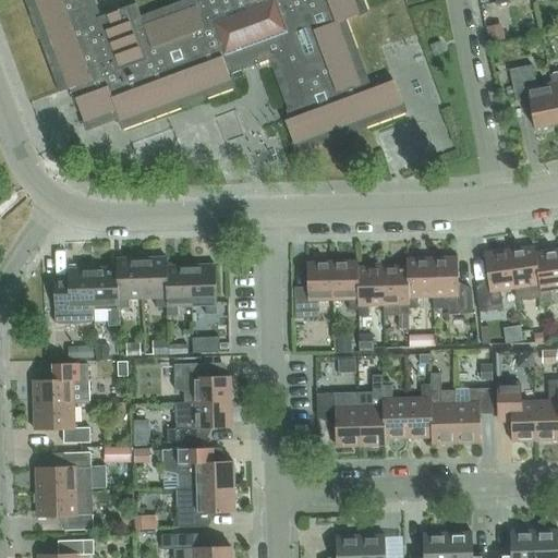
[(269,60),(273,69),(290,118),(284,120),(295,152),(404,111),(393,80),(379,85),(376,76),(366,80),(343,20),(365,12),(361,0),(190,0),(141,17),(135,3),(98,17),(92,0),(26,0),(60,91),(59,92),(59,93),(74,87),(77,97),(74,98),(86,129),(118,118),(122,128),(233,86),(229,75),(269,60)]
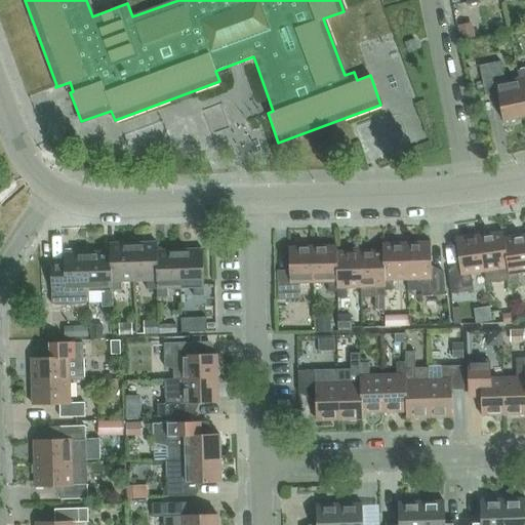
[(473,23),(457,26),(460,40),(475,37),(473,23)]
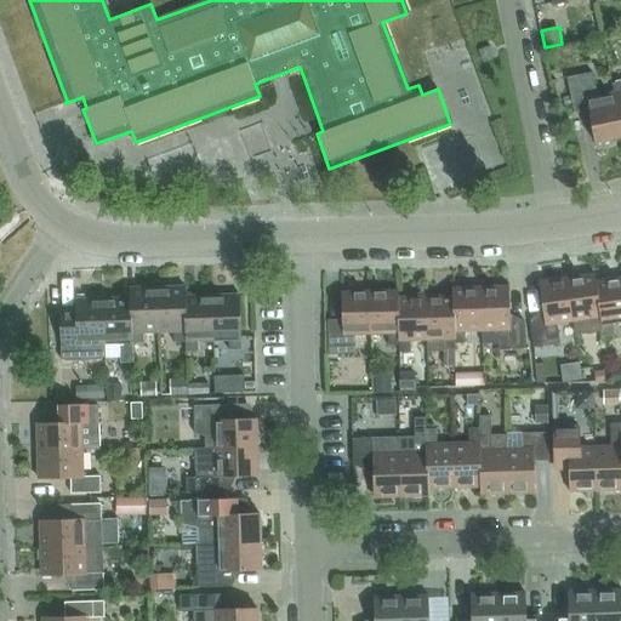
[(490,46),(478,51),(483,63),(495,58),(490,46)]
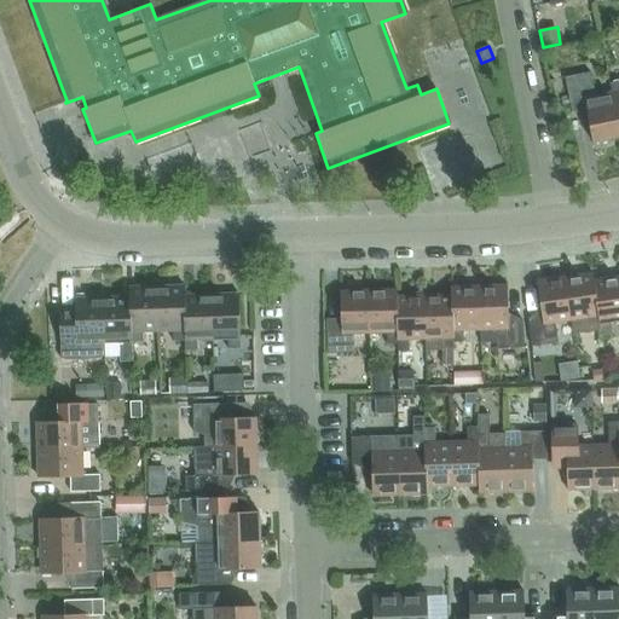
[(579,74),(565,77),(572,113),(586,110),(593,143),(618,137),(618,131),(612,92),(595,96),(590,73),(579,74)]
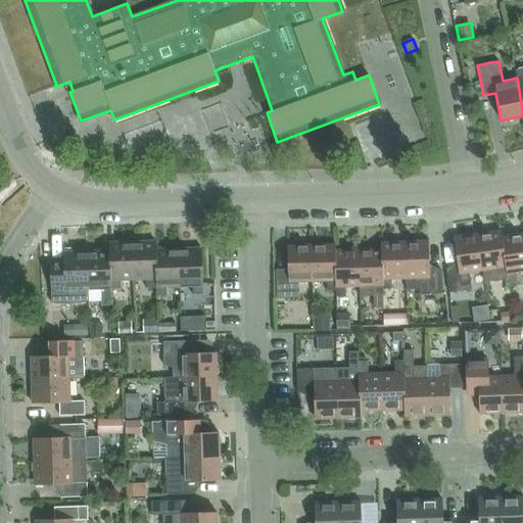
[(501,231),(477,235),(482,271),(483,282),(507,278),(501,231)]
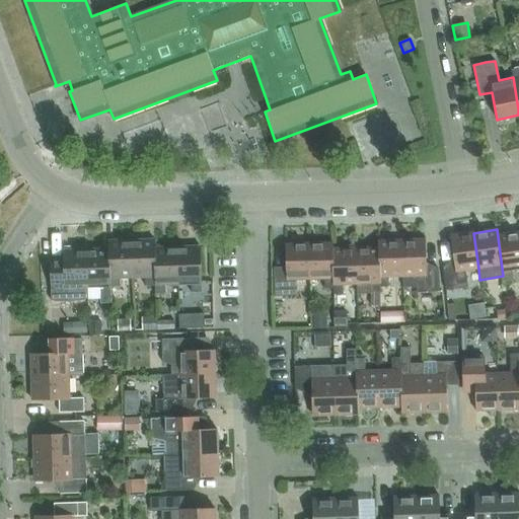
[(497,229),(503,276),(504,281),(513,280),(512,270),(518,268),(518,232),(498,235),(497,229)]
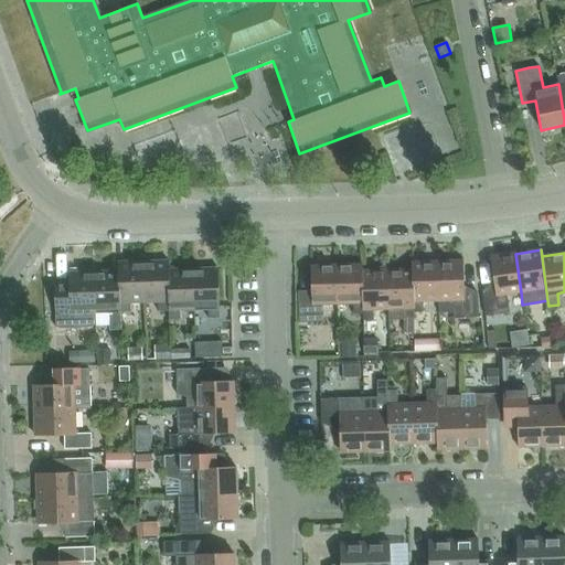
[(490,257),(494,289),(482,291),(486,318),(509,315),(505,295),(521,292),(515,254),(490,257)]
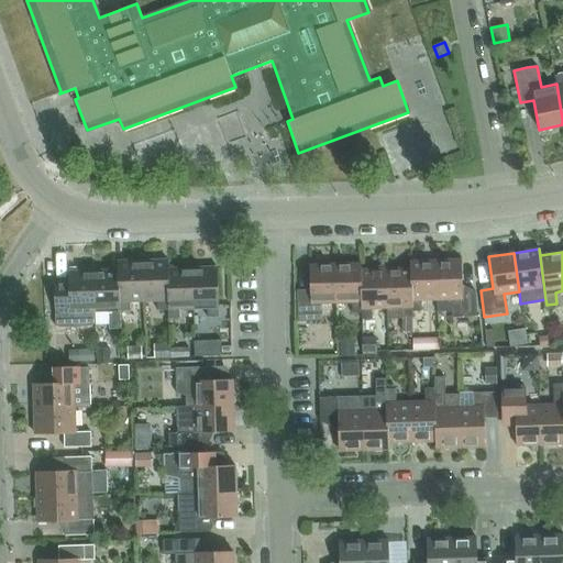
[(167,260),(142,261),(143,301),(157,301),(157,310),(168,310),(167,268),(167,260)]
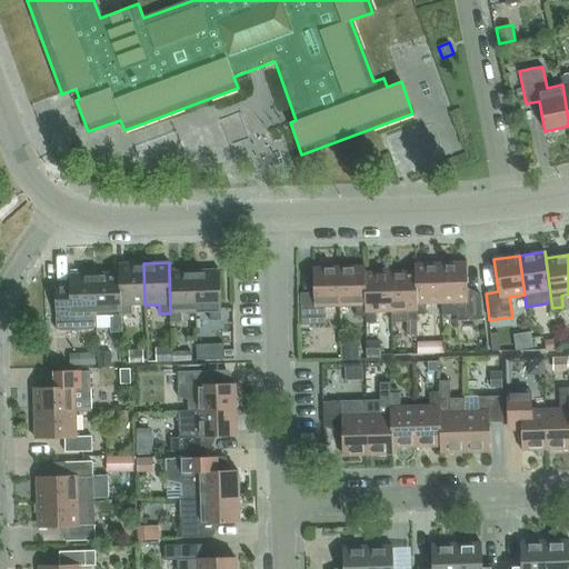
[(466,262),(440,263),(441,302),(441,316),(457,316),(457,320),(481,319),(480,295),(467,295),(466,262)]
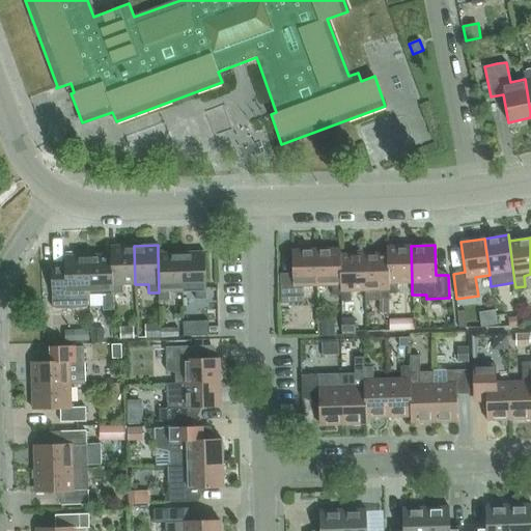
[(110,247),(111,255),(112,294),(113,294),(123,294),(122,284),(135,284),(134,246),(110,247)]
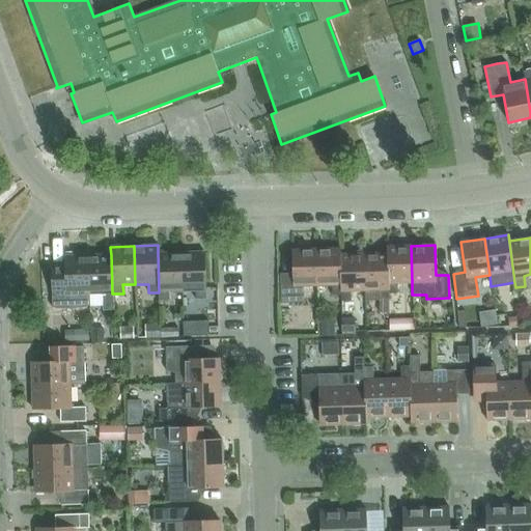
[(411,246),(387,247),(388,294),(397,294),(397,283),(412,282),(411,246)]
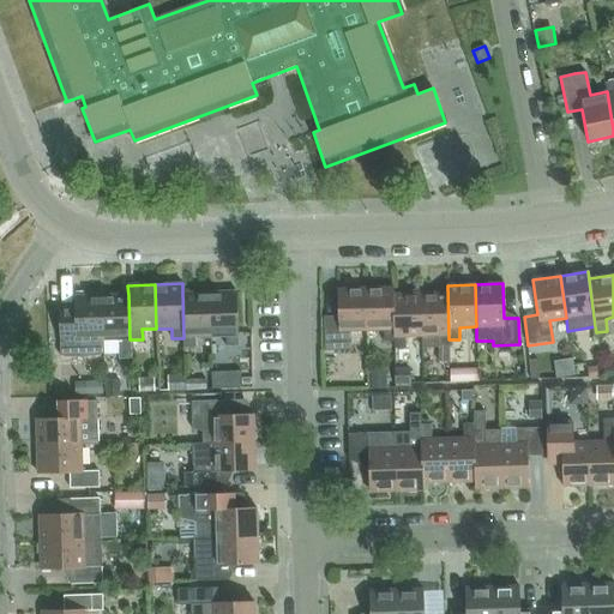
[(420,294),(421,336),(422,348),(439,348),(439,362),(450,362),(449,339),(447,286),(446,286),(447,293),(420,294)]
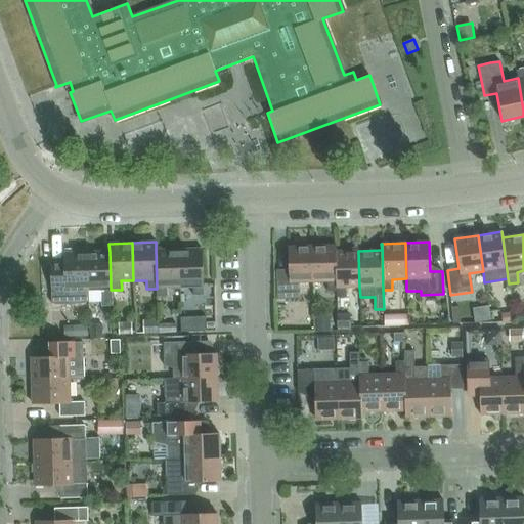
[(335,245),(311,246),(313,281),(328,281),(328,292),(337,292),(335,245)]
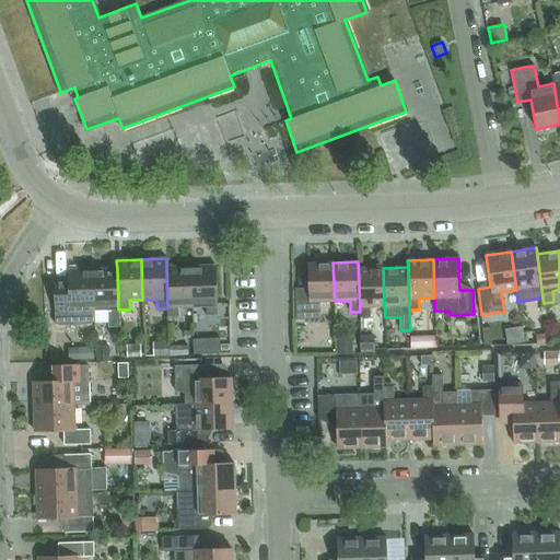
[(358,261),(360,312),(360,318),(370,317),(370,306),(384,306),(383,268),(359,268),(359,261),(358,261)]
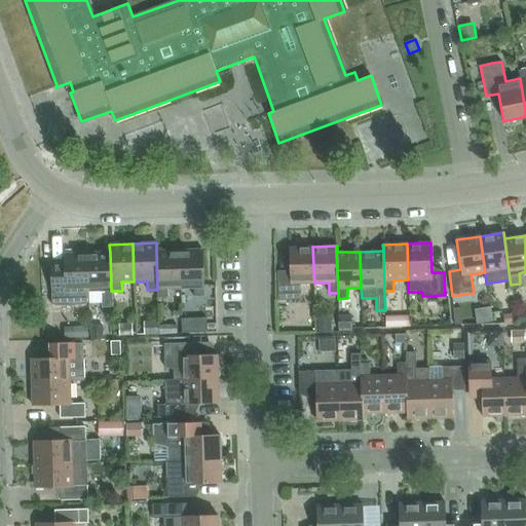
[(289,248),(290,271),(276,271),(277,301),(301,300),(300,284),(314,283),(312,247),(289,248)]
